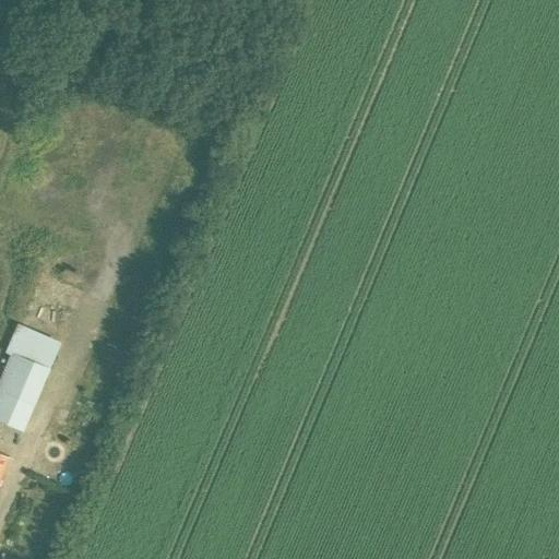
[(56,361),(99,257),(59,239),(14,345),(56,361)]
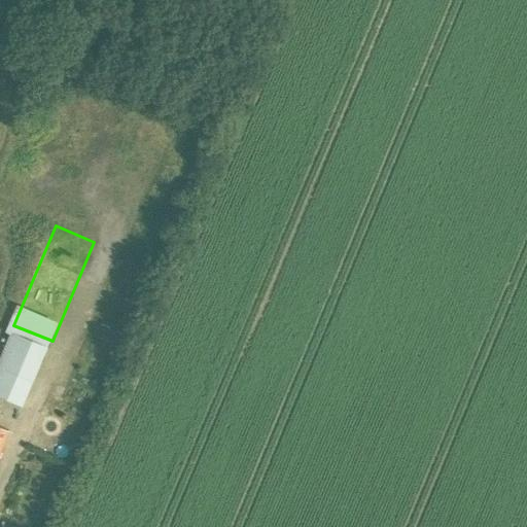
[(0,398),(22,409),(47,349),(10,334),(0,356),(0,398)]
